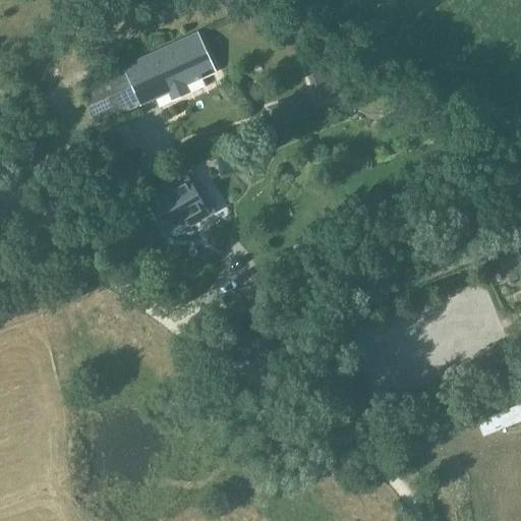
[(197,35),(122,68),(140,106),(168,94),(172,102),(191,94),(187,84),(215,72),(206,53),(197,35)]
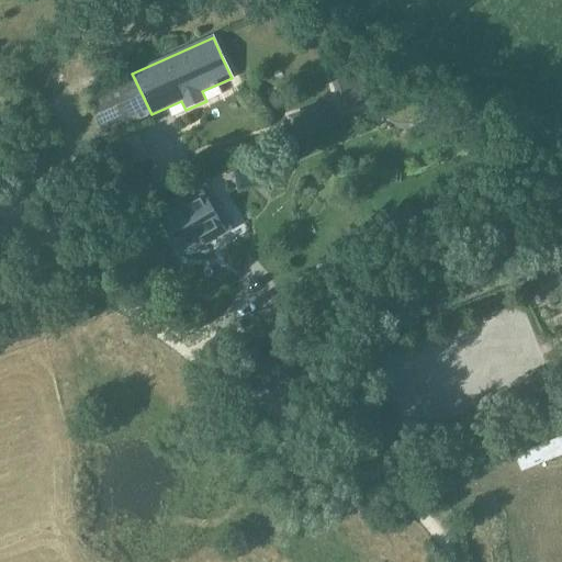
[(330,78),(343,112),(364,104),(352,70),(330,78)]
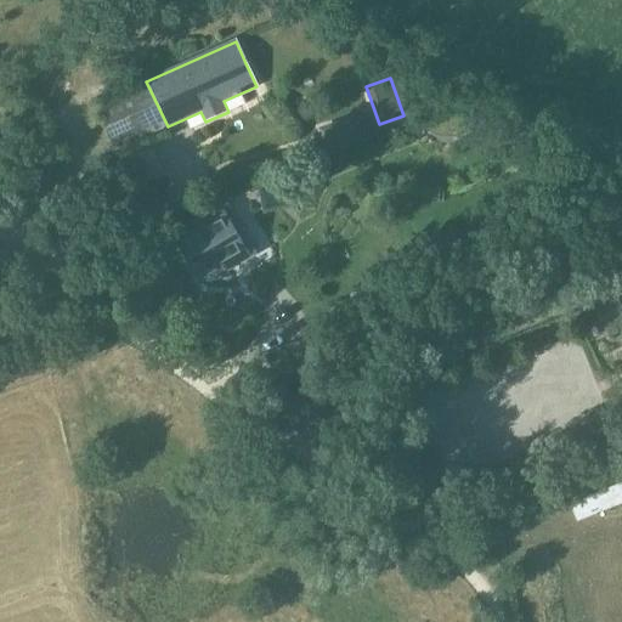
[(146,82),(95,105),(105,128),(114,150),(114,151),(122,148),(168,126),(146,82)]
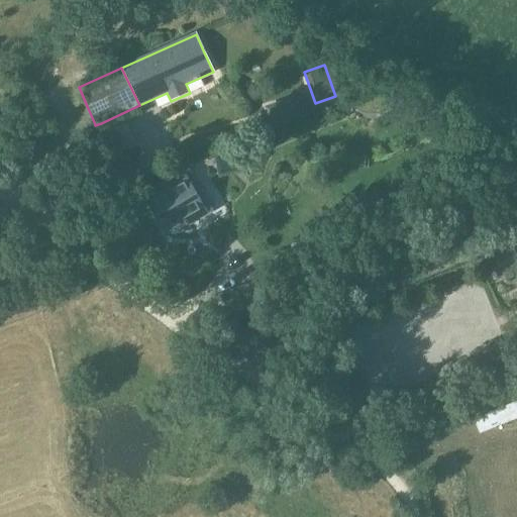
[(251,89),(249,94),(250,99),(255,101),(261,99),(263,95),(261,90),(256,87),(251,89)]
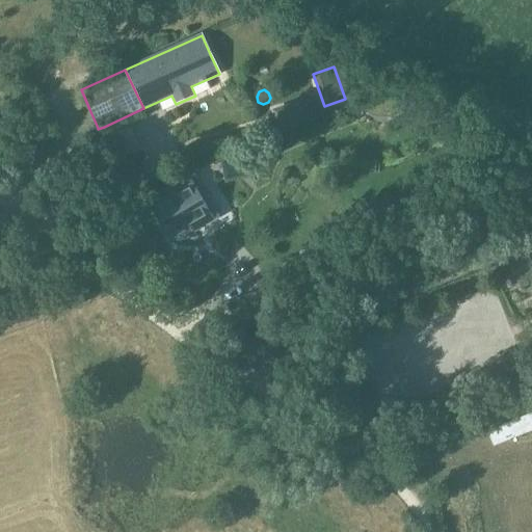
[(177,194),(155,207),(171,236),(177,244),(187,241),(197,244),(210,222),(218,217),(194,175),(179,183),(183,190),(177,194)]
